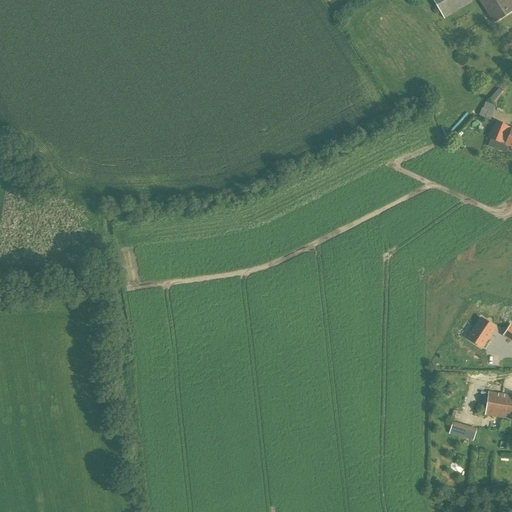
[(472,1),(470,0),(432,0),(444,18),(472,1)]
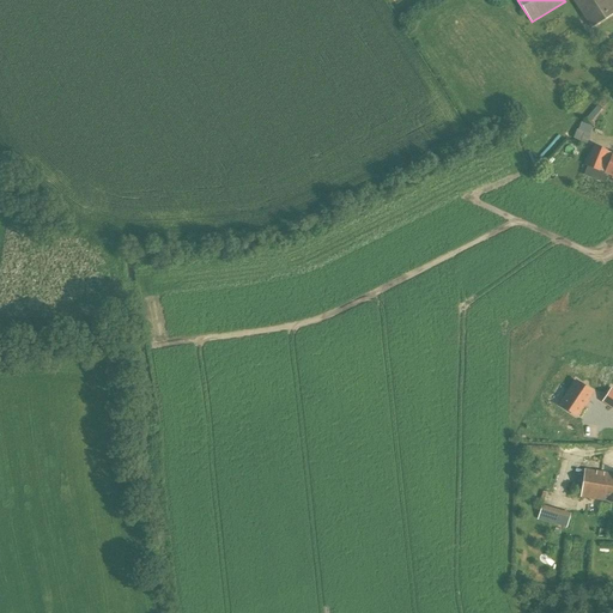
[(572,0),(592,28),(612,13),(612,2),(611,0),(572,0)]
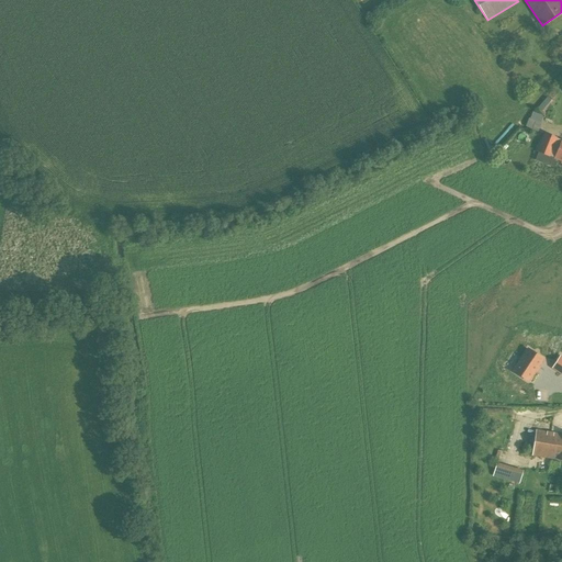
[(529,119),(528,119),(525,126),(538,132),(543,116),(532,112),(529,119)]
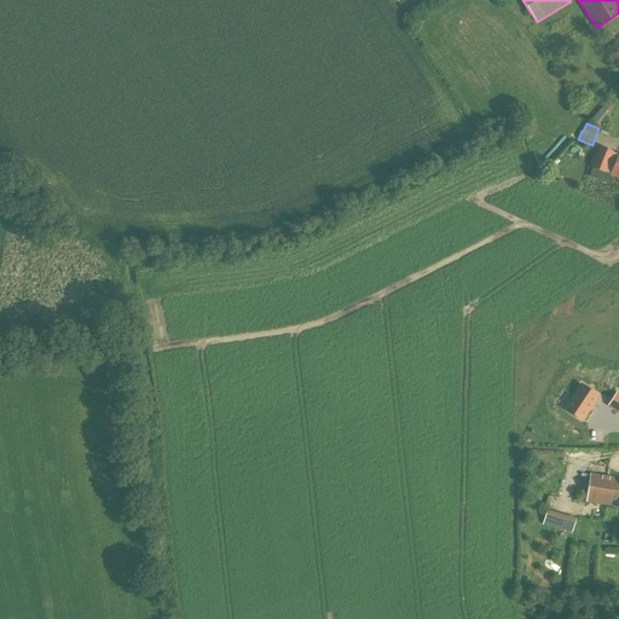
[(618,178),(618,154),(600,146),(591,167),(606,172),(612,174),(612,175),(618,178)]
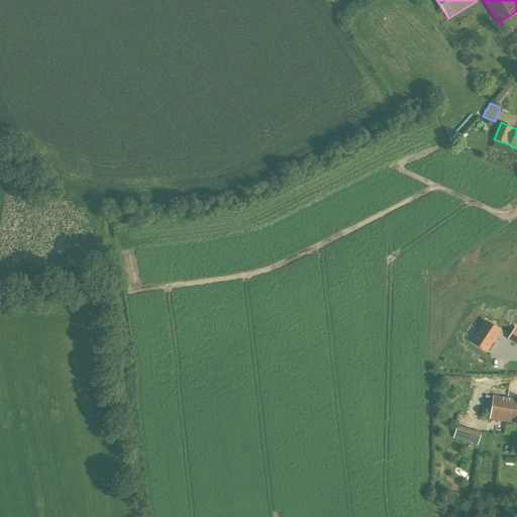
[(486,322),(472,342),(486,352),(500,331),(486,322)]
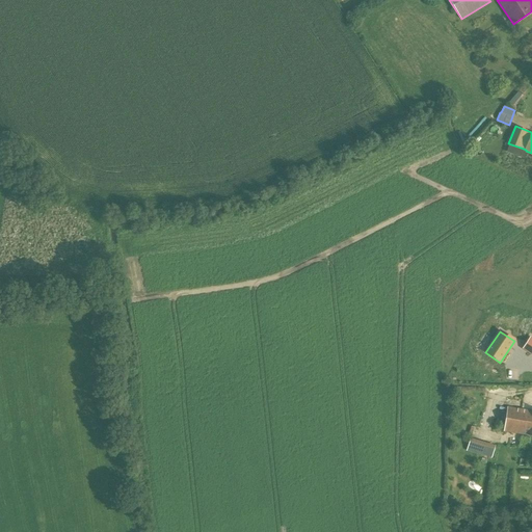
[(531,339),(530,338),(523,348),(531,353),(531,339)]
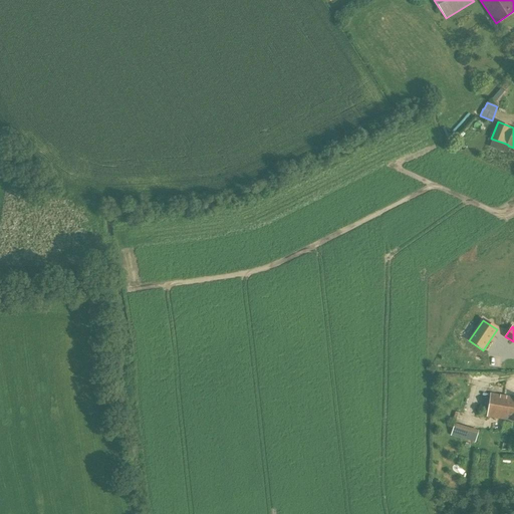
[(491,394),(487,417),(510,420),(510,421),(513,421),(513,397),(491,394)]
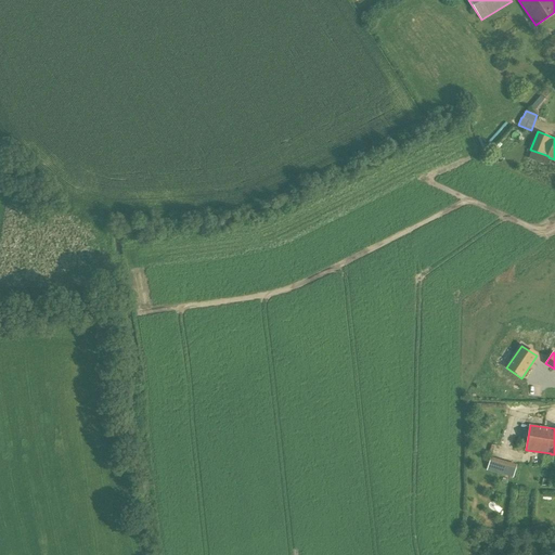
[(490,459),(487,472),(512,479),(515,466),(490,459)]
